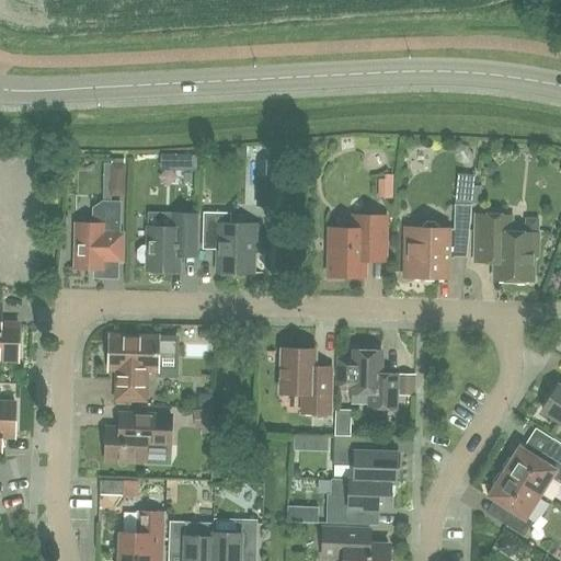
[(459,163),(465,164),(470,161),(471,156),(465,147),(459,145),(454,148),(453,155),(459,163)]
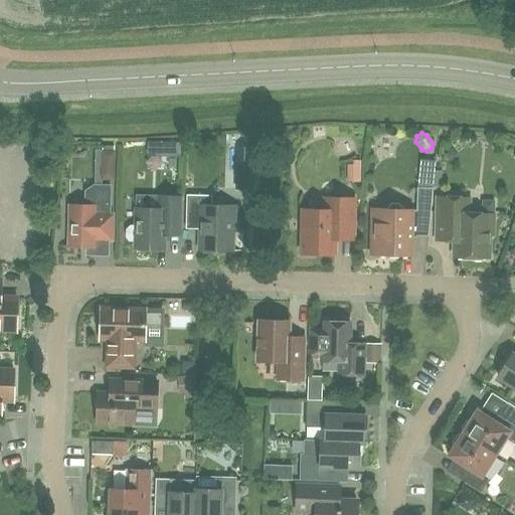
[(162,142),(148,142),(148,153),(161,153),(162,142)]
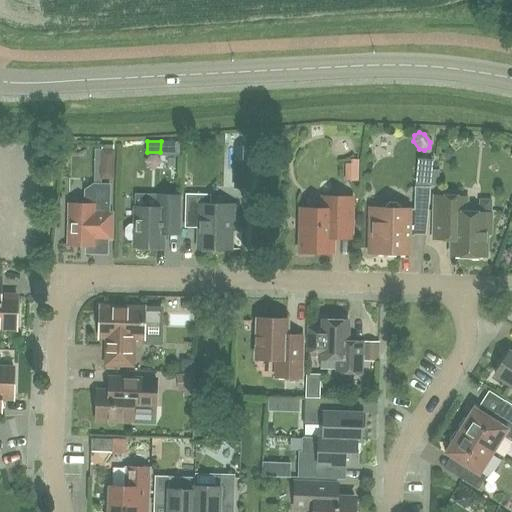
[(448,148),(440,155),(447,162),(454,156),(448,148)]
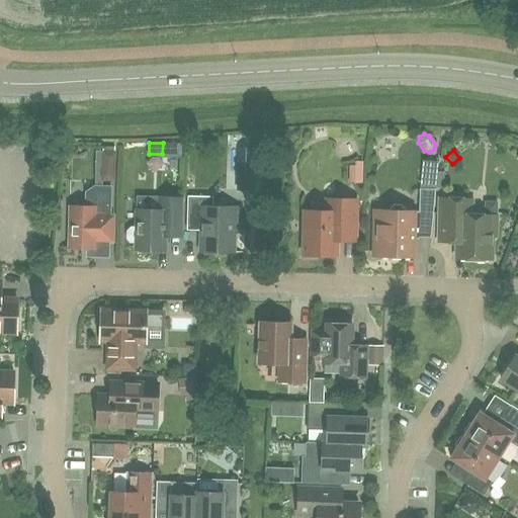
[(445,186),(446,159),(431,158),(431,185),(445,186)]
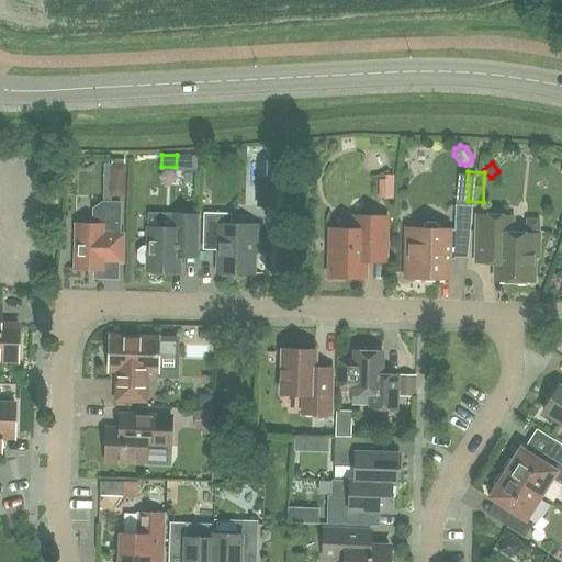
[(383,180),(378,180),(378,199),(392,200),(393,176),(383,175),(383,180)]
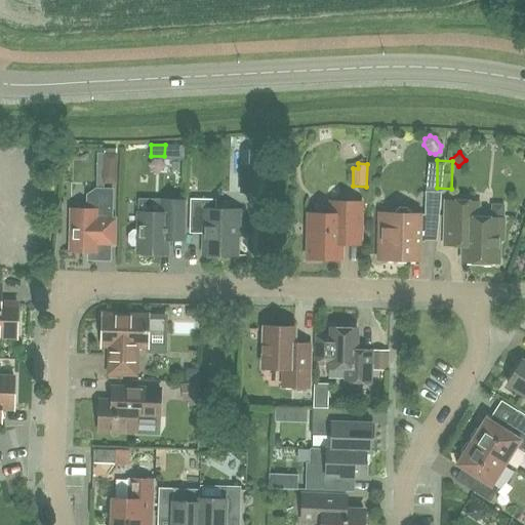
[(111,245),(113,191),(97,191),(87,196),(87,210),(71,210),(70,232),(70,252),(96,253),(96,245),(111,245)]
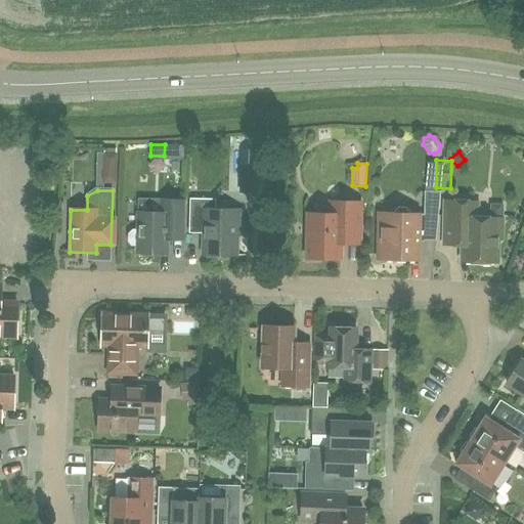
[(438,216),(440,192),(425,191),(424,216),(438,216)]
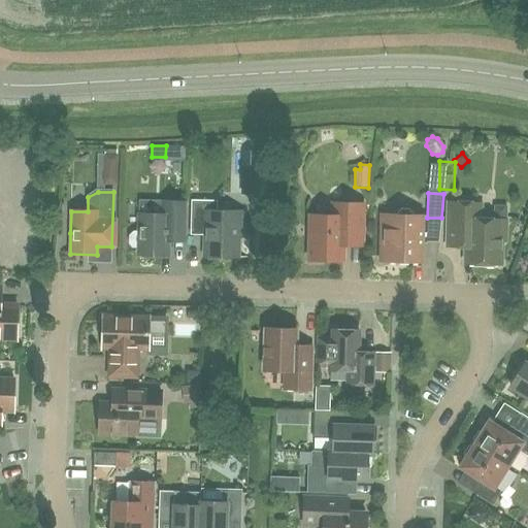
[(204,258),(205,258),(206,258),(209,261),(217,261),(220,258),(236,258),(236,233),(244,233),(244,212),(218,211),(218,201),(191,201),(191,222),(191,232),(202,232),(205,235),(204,258)]
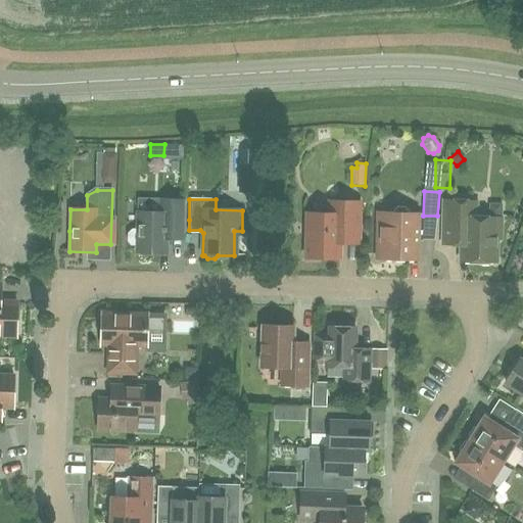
[(184,241),(185,223),(185,201),(160,201),(160,214),(137,212),(137,230),(133,229),(129,233),(128,241),(132,245),(137,245),(136,253),(168,254),(168,240),(184,241)]
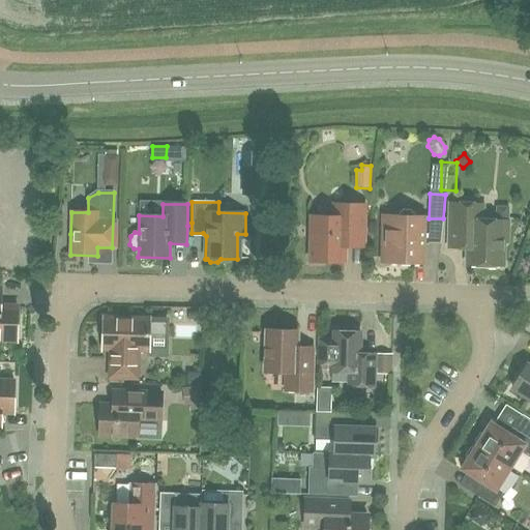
[(468,265),(484,265),(486,265),(488,268),(496,268),(498,265),(502,266),(503,242),(506,242),(506,222),(481,222),(482,205),(450,204),(449,237),(468,238),(468,265)]
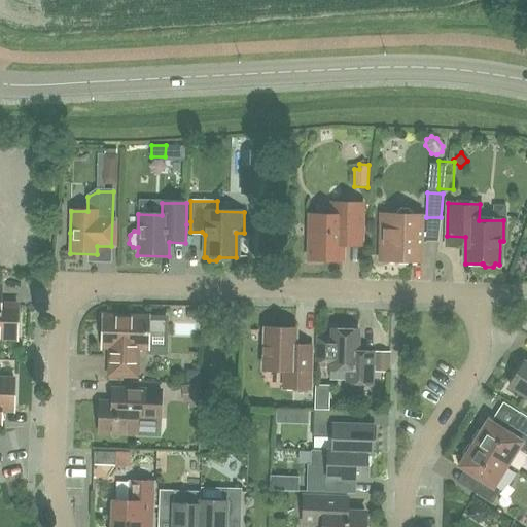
[(361,245),(362,205),(332,205),(332,217),(310,217),(309,259),(342,260),(343,245),(361,245)]
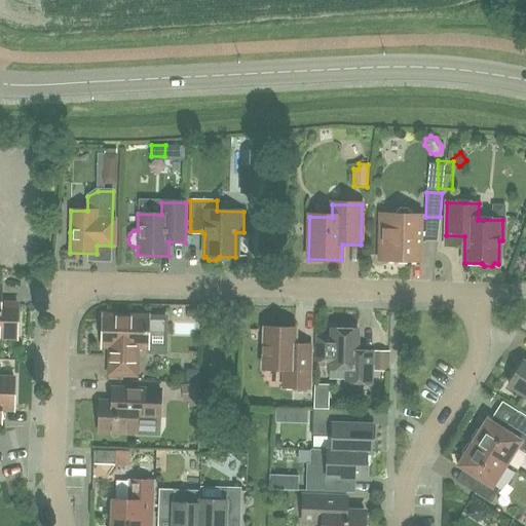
[(400,208),(397,212),(397,215),(380,215),(379,243),(385,243),(384,261),(420,261),(421,216),(411,215),(411,213),(408,209),(400,208)]
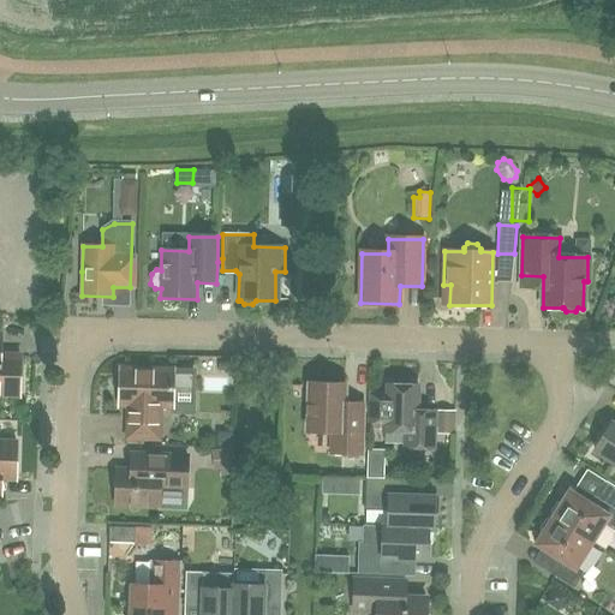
[(3,336),(0,335),(0,394),(19,395),(21,357),(3,357),(3,336)]
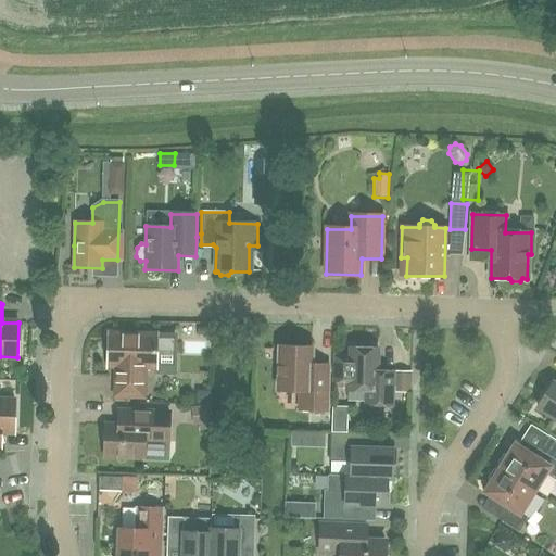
[(175,355),(175,336),(110,335),(109,367),(116,367),(116,396),(143,397),(144,368),(155,368),(156,355),(175,355)]
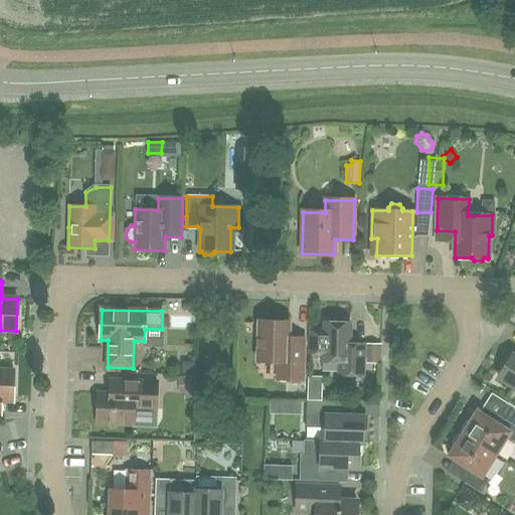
[(364,343),(350,343),(350,324),(345,323),(343,320),(332,320),(330,323),(324,323),(324,330),(309,330),(309,357),(320,357),(320,361),(339,361),(339,375),(363,375),(364,352),(364,343)]
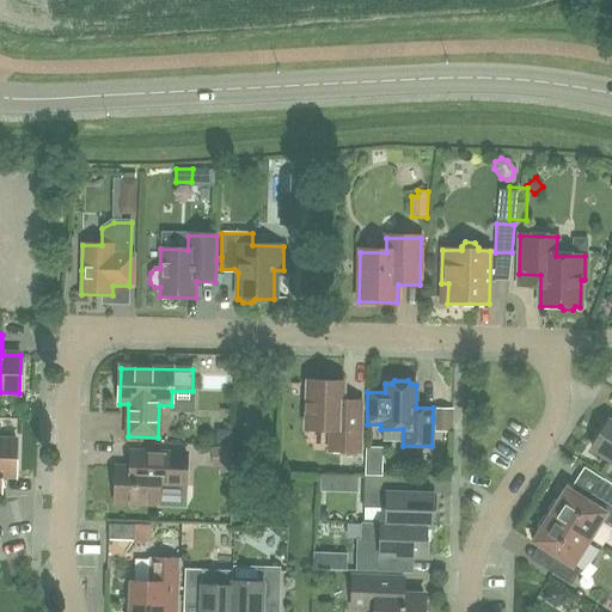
[(361,453),(362,415),(362,401),(343,399),(343,383),(307,381),(306,429),(330,430),(330,452),(361,453)]
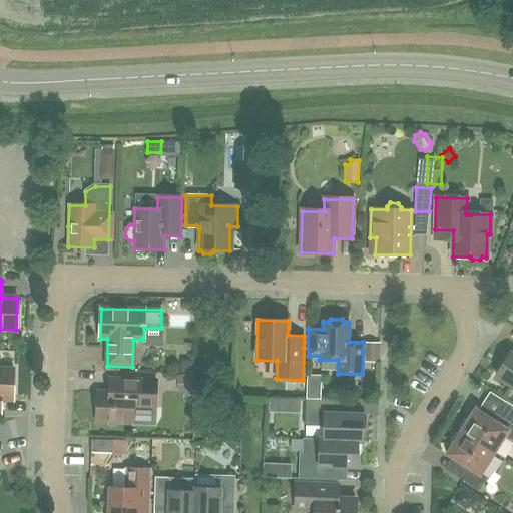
[(366,362),(380,362),(381,351),(381,344),(366,344),(366,362)]
